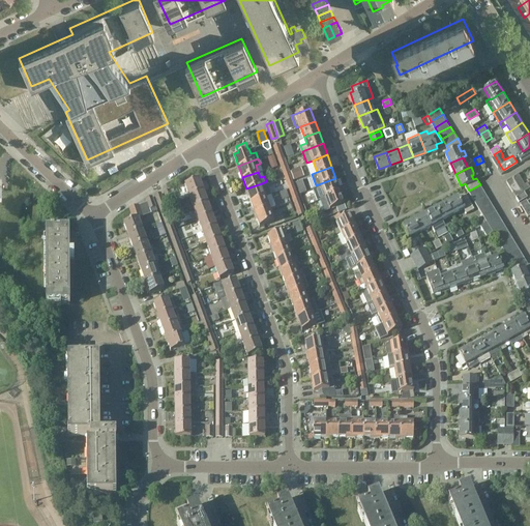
[(520,185),(512,174),(505,178),(516,195),(524,190),(521,184),(520,185)]
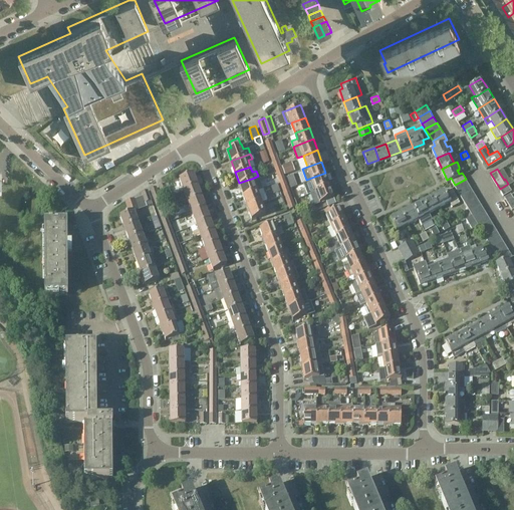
[(184,188),(198,183),(193,171),(180,176),(184,188)]
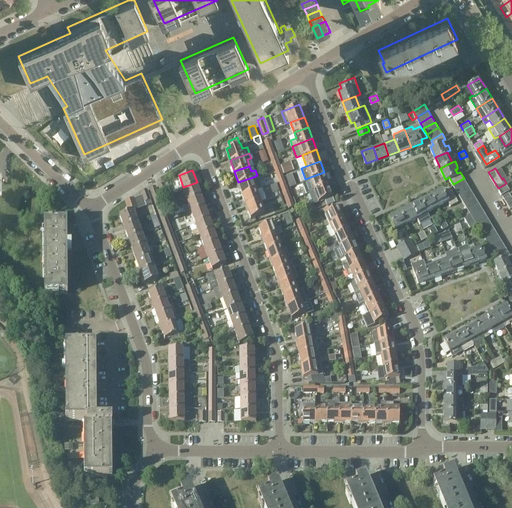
[(324,172),(310,177),(314,188),(328,183),(324,172)]
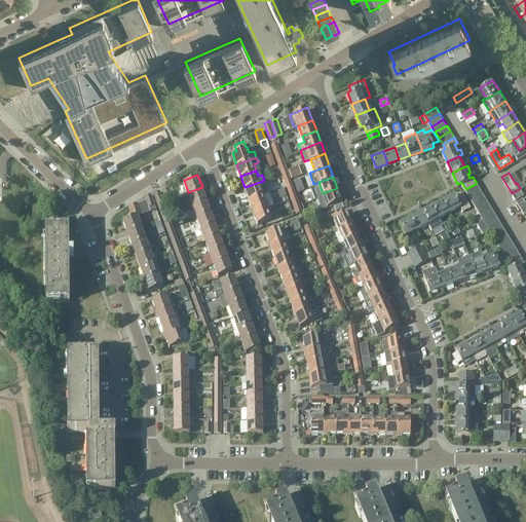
[(260,182),(245,187),(249,198),(264,193),(260,182)]
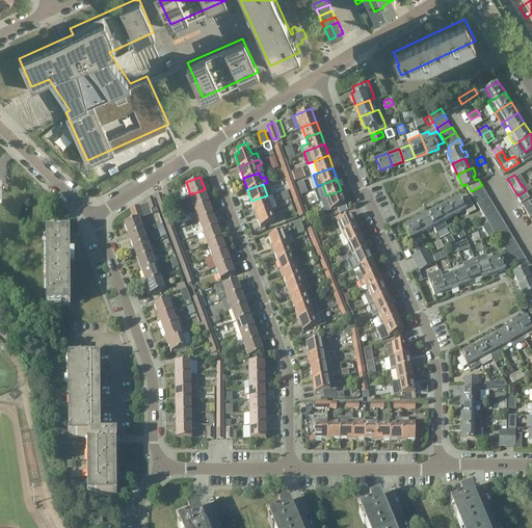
[(474,196),(485,190),(482,185),(471,191),(474,196)]
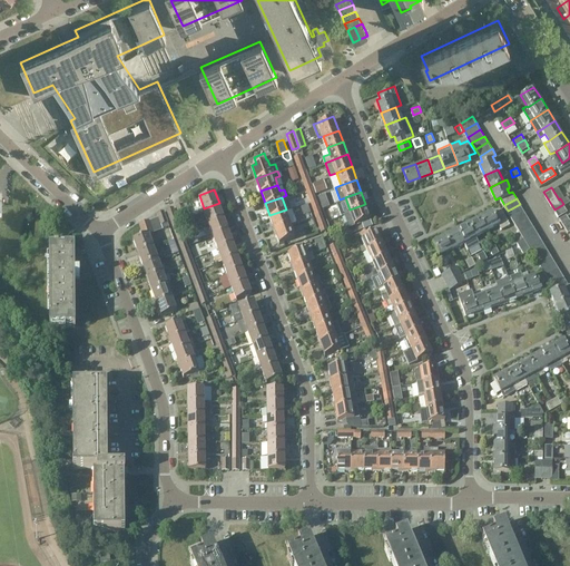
[(183,201),(176,203),(180,215),(187,212),(183,203),(183,201)]
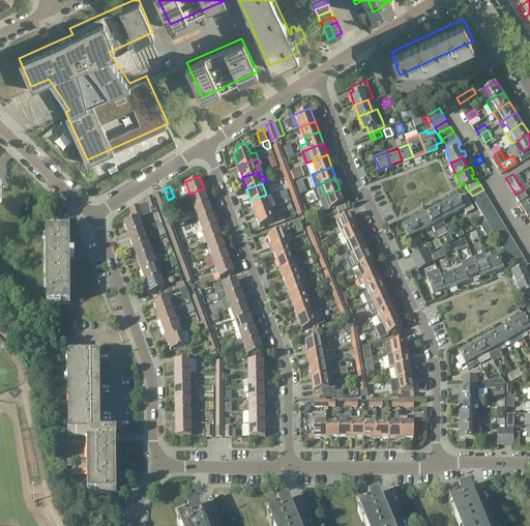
[(208,201),(204,188),(189,194),(194,206),(208,201)]
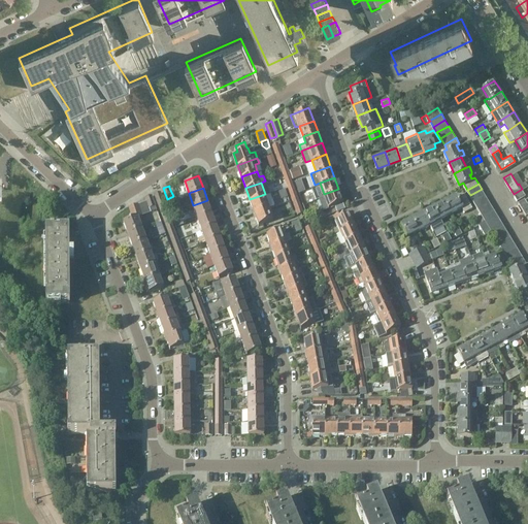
[(158,202),(164,200),(160,189),(154,192),(158,202)]
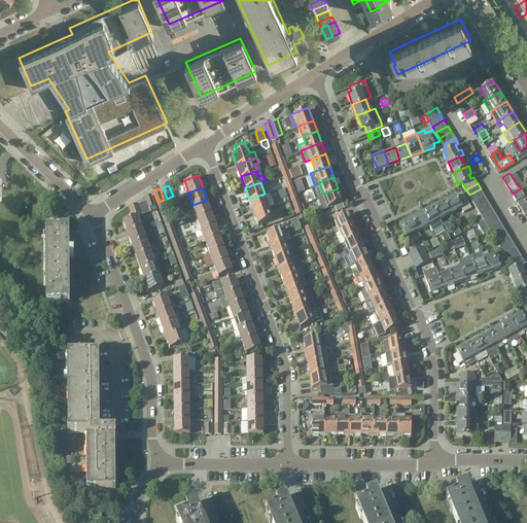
[(343,201),(338,188),(323,194),(328,206),(343,201)]
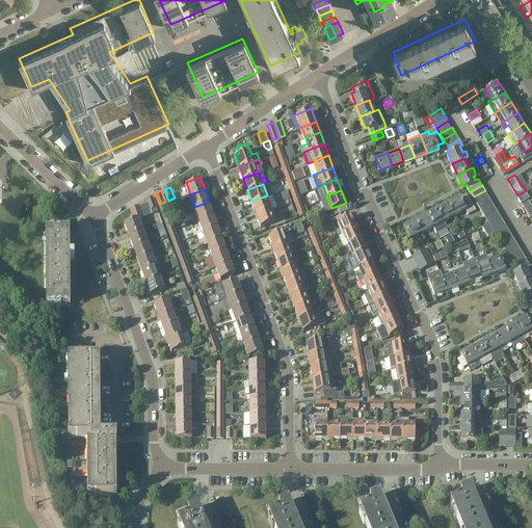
[(477,202),(488,195),(485,190),(474,196),(477,202)]
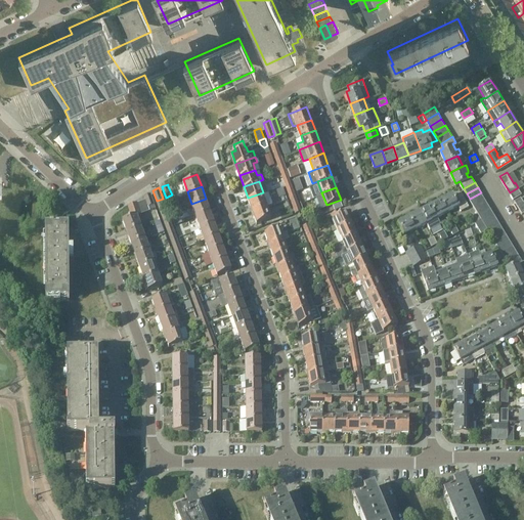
[(518,187),(510,192),(513,198),(521,191),(518,187)]
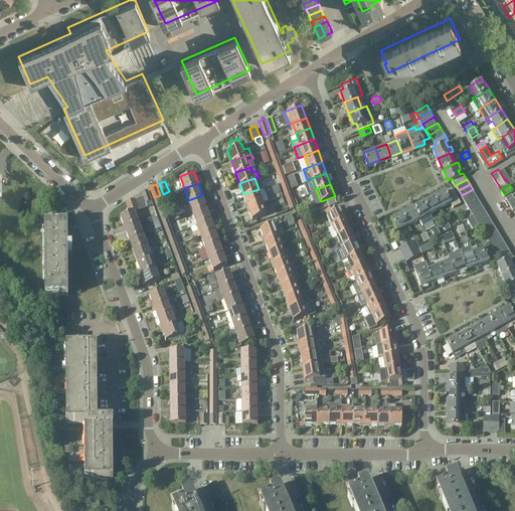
[(146,200),(151,198),(147,188),(142,190),(144,194),(146,200)]
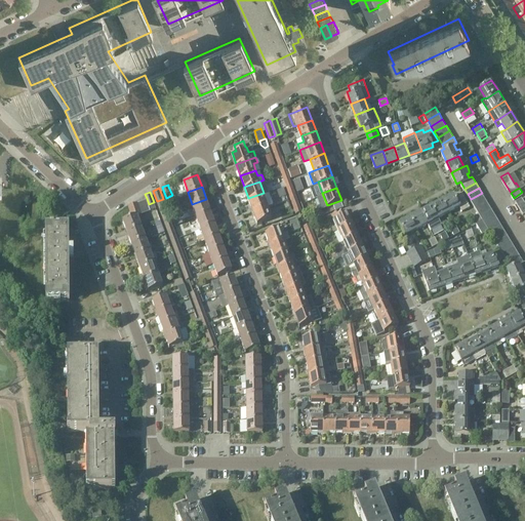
[(453,192),(442,198),(448,210),(459,204),(461,209),(470,205),(462,192),(455,195),(453,192)]
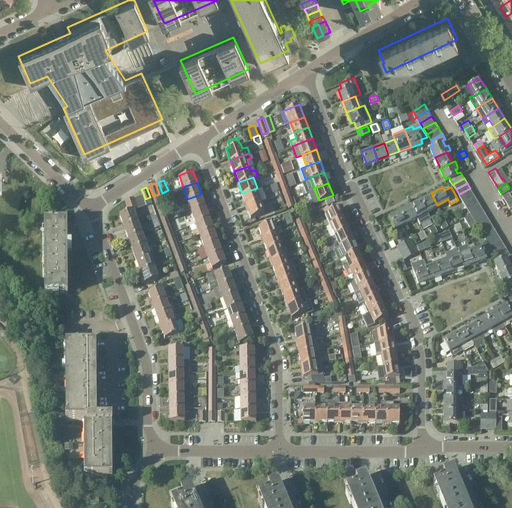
[(257,188),(242,193),(246,204),(261,199),(257,188)]
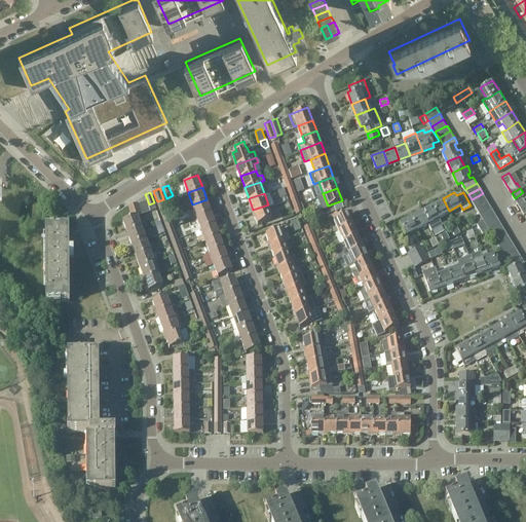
[(475,204),(486,198),(483,193),(472,199),(475,204)]
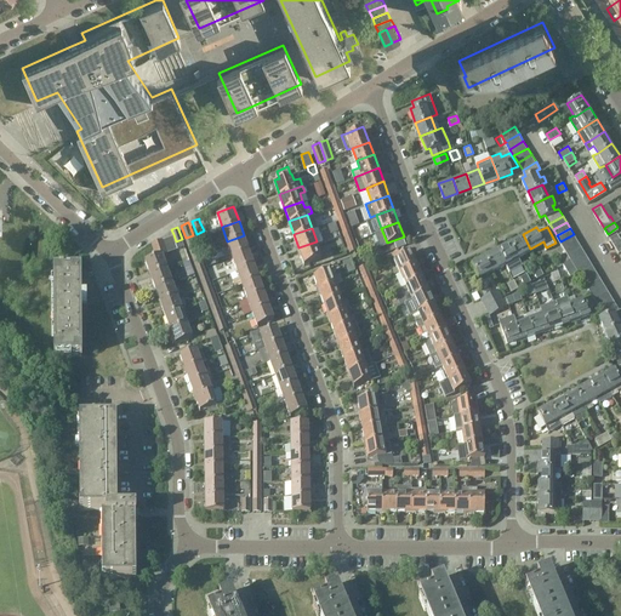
[(177,246),(177,245),(176,241),(174,234),(163,238),(166,250),(177,246)]
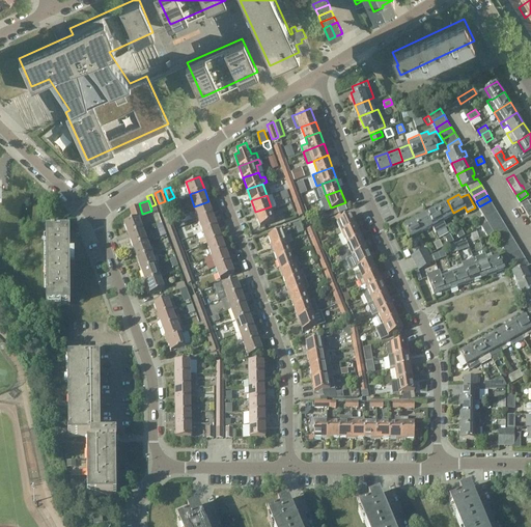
[(453,213),(447,200),(436,205),(443,218),(453,213)]
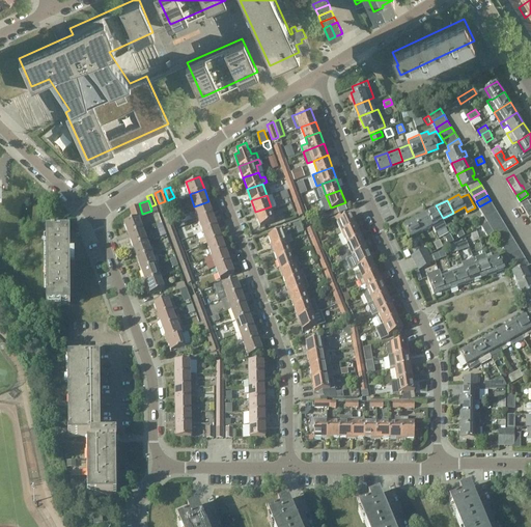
[(483,212),(494,205),(491,200),(479,206),(483,212)]
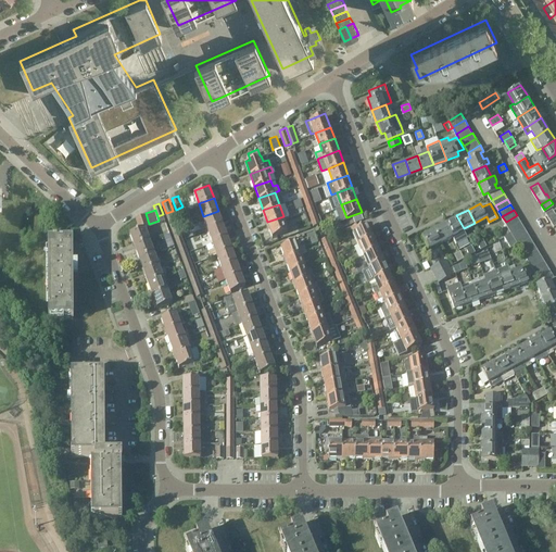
[(223,223),(218,211),(203,216),(207,228),(223,223)]
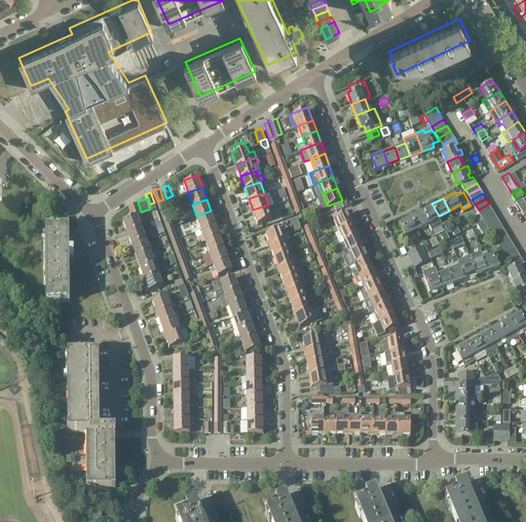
[(141,212),(138,201),(137,200),(128,203),(133,215),(137,213),(141,212)]
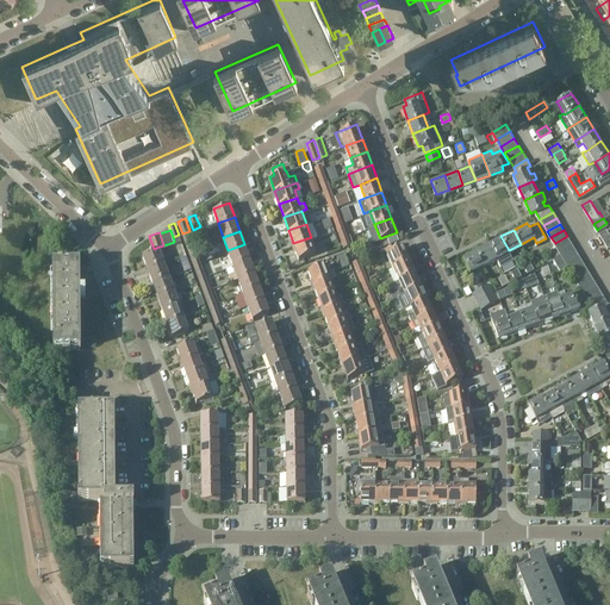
[(500,236),(489,243),(496,257),(509,250),(500,236)]
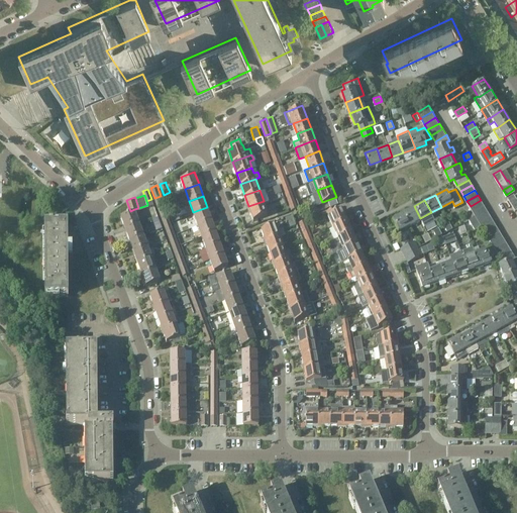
[(474,211),(484,205),(481,200),(471,206),(472,209),(474,211)]
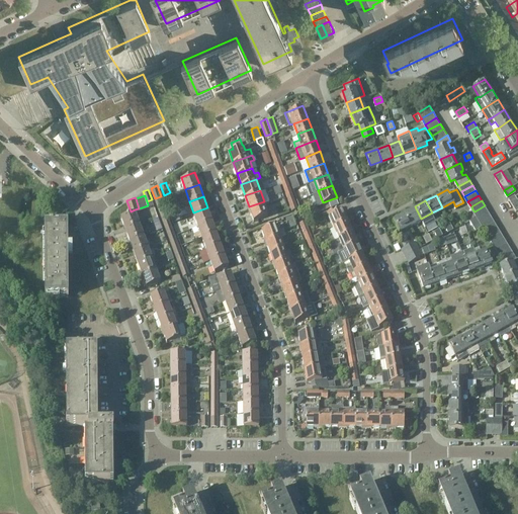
[(268,213),(264,201),(249,206),(254,219),(268,213)]
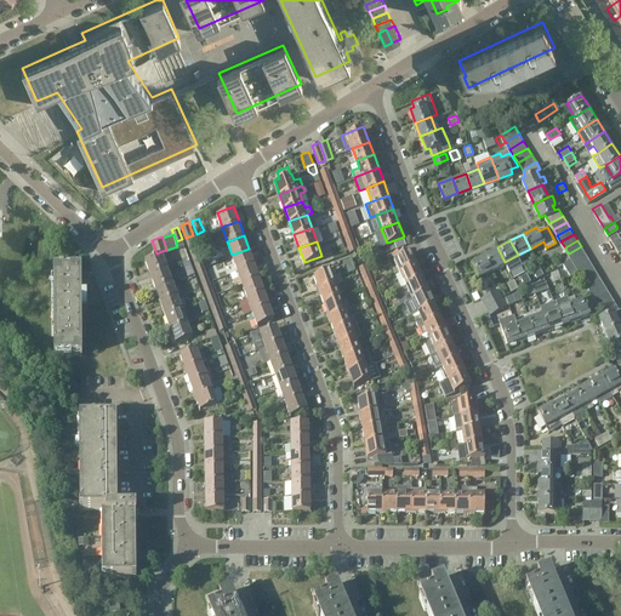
[(400,271),(417,262),(411,249),(405,251),(403,246),(393,251),(394,256),(400,271)]
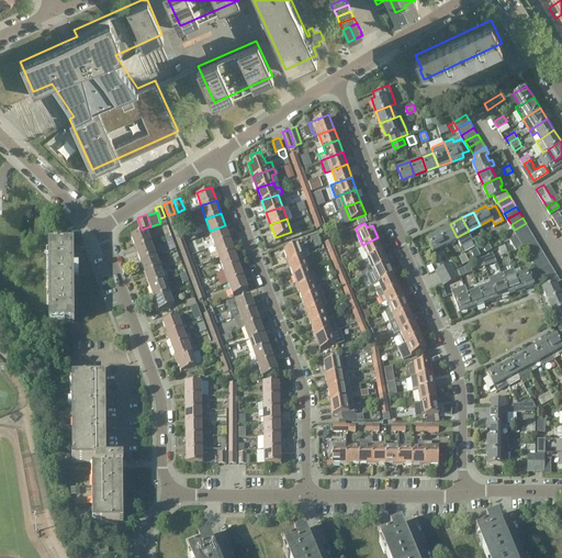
[(518,236),(530,229),(526,223),(515,230),(516,233),(518,236)]
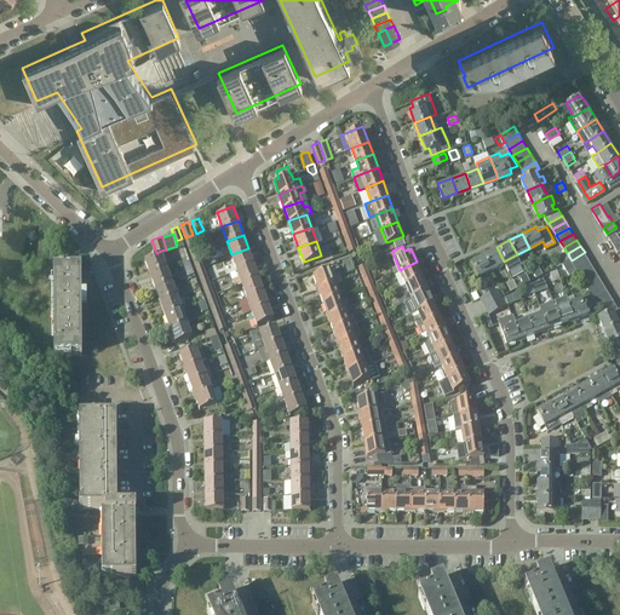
[(497,247),(484,253),(492,268),(504,262),(497,247)]
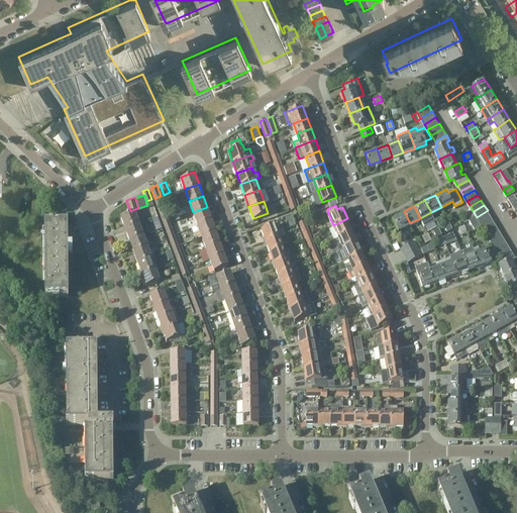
[(207,207),(193,212),(197,223),(211,218),(207,207)]
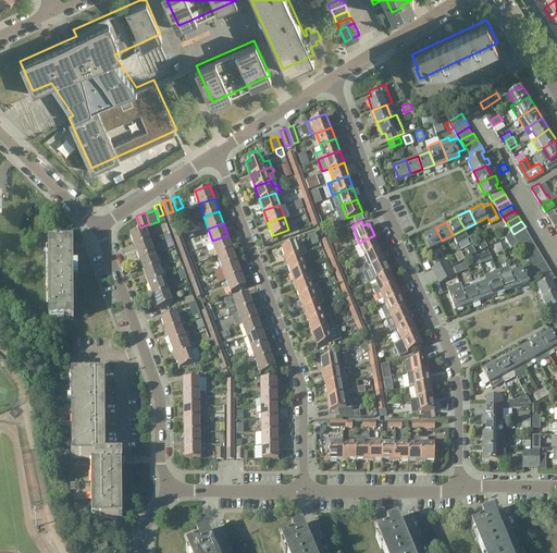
[(145,225),(140,228),(131,231),(135,244),(150,238),(145,225)]
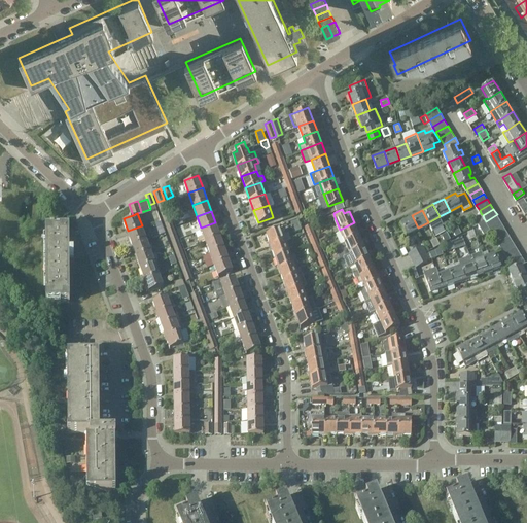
[(478,222),(484,218),(483,215),(481,213),(475,216),(478,222)]
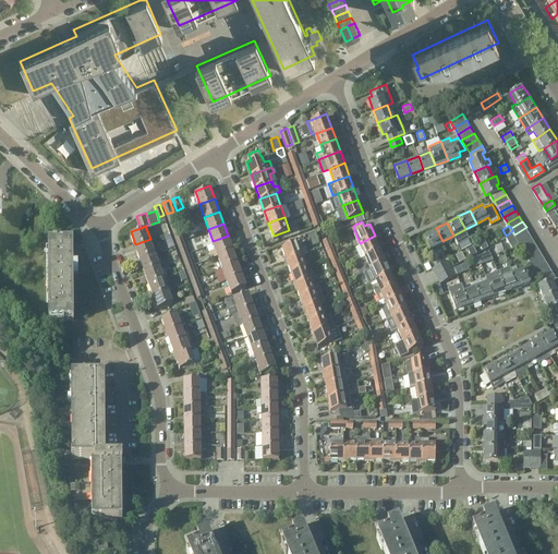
[(526,227),(514,235),(518,239),(530,232),(526,227)]
